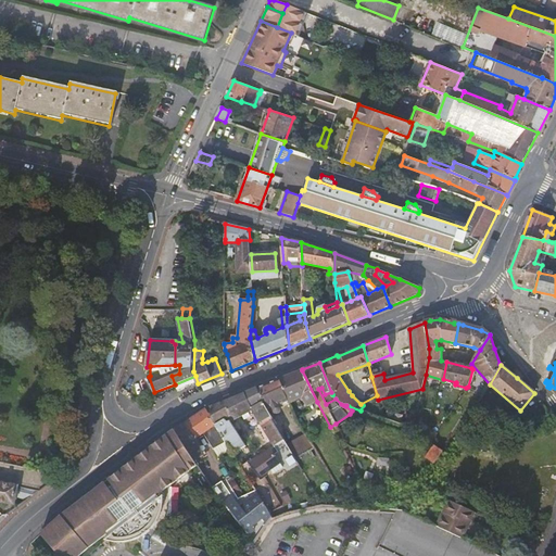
[(303,397),(308,406),(317,402),(302,370),(278,380),(288,401),(302,396),(302,397),(303,397)]
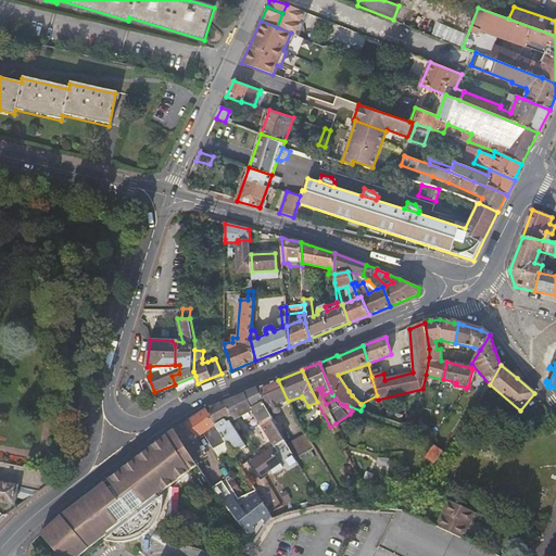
[(267,409),(288,401),(278,380),(256,389),(267,409)]
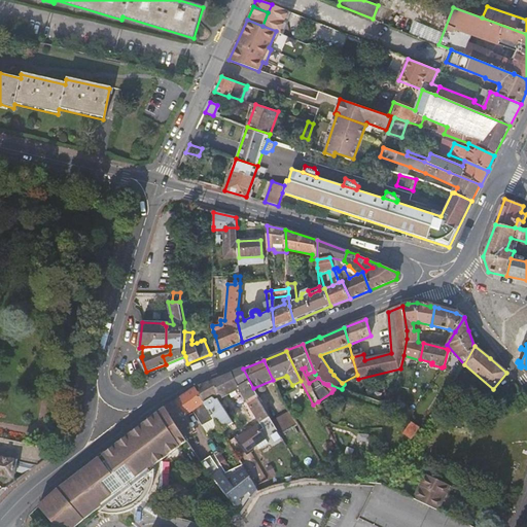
[(240,388),(247,401),(257,395),(253,388),(243,369),(232,373),(232,374),(240,388)]
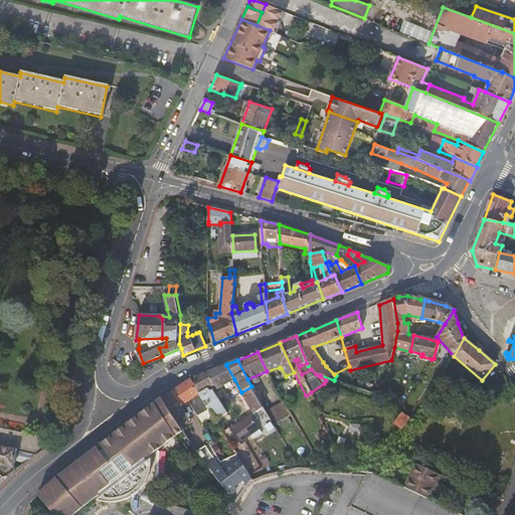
[(210,372),(217,387),(234,379),(226,365),(210,372)]
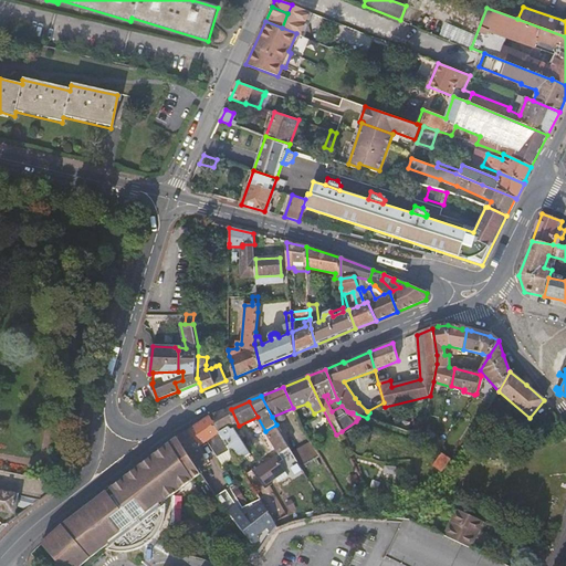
[(210,417),(218,431),(229,427),(231,430),(239,426),(231,409),(229,410),(229,409),(210,417)]
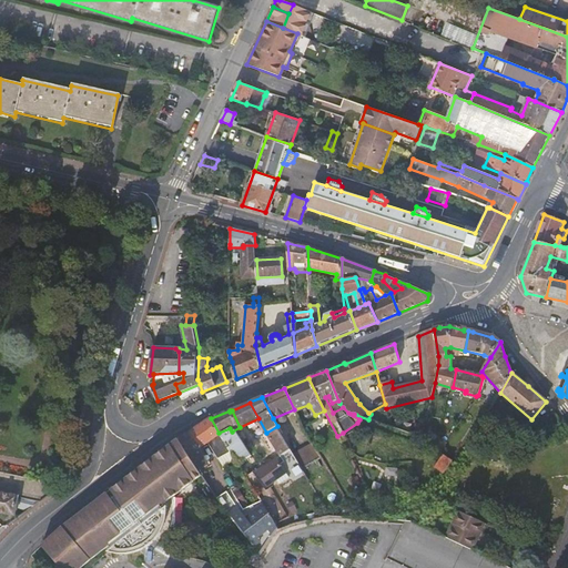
[(200,452),(202,450),(201,448),(209,443),(217,455),(227,448),(219,433),(211,418),(180,439),(200,472),(209,466),(200,452)]
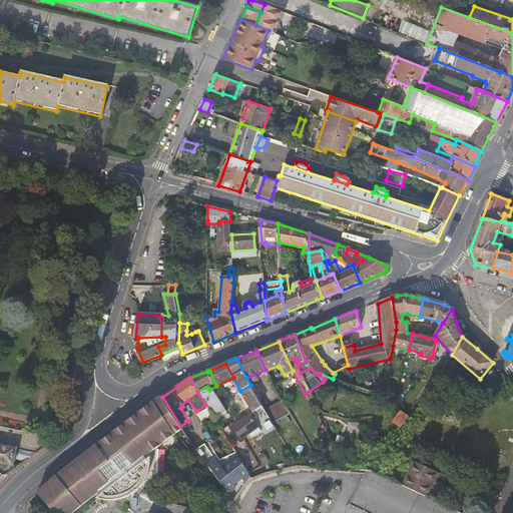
[(251,386),(250,385),(240,391),(252,412),(262,406),(261,403),(255,393),(251,386)]
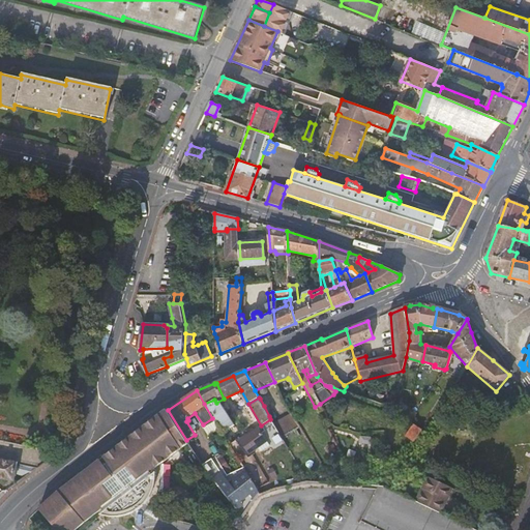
[(212,418),(222,433),(231,428),(232,427),(216,403),(214,400),(204,404),(212,418)]
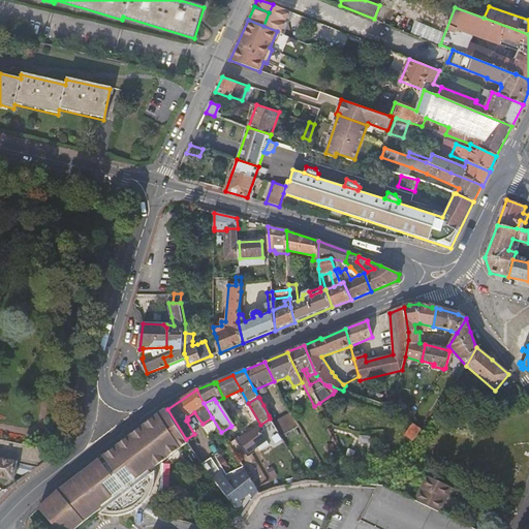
[(167,409),(60,489),(39,508),(57,528),(78,528),(101,509),(103,511),(99,516),(105,517),(111,517),(118,517),(130,515),(137,510),(147,503),(151,506),(157,494),(161,479),(161,464),(189,443),(186,439),(167,409)]
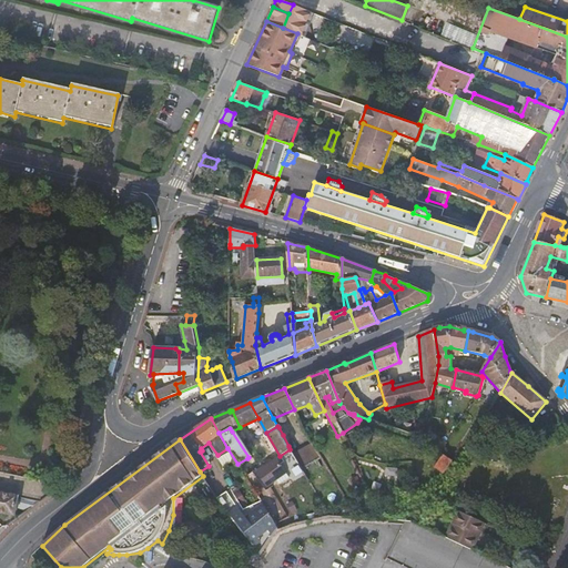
[(322,459),(313,444),(294,455),(303,470),(322,459)]
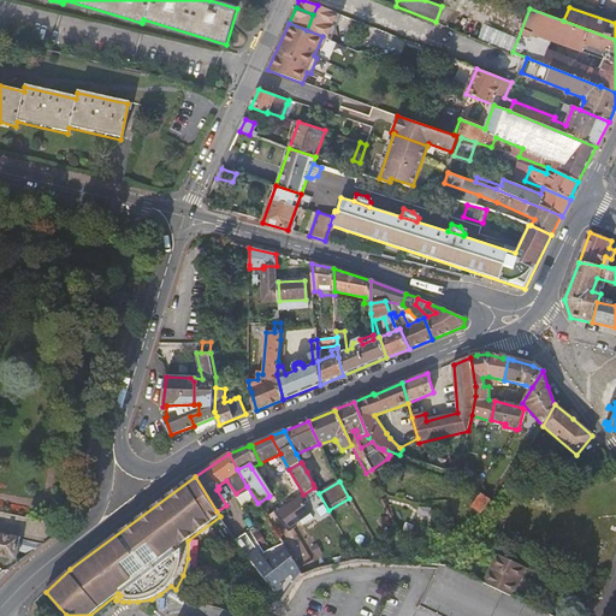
[(491,502),(497,492),(484,483),(478,491),(491,502)]
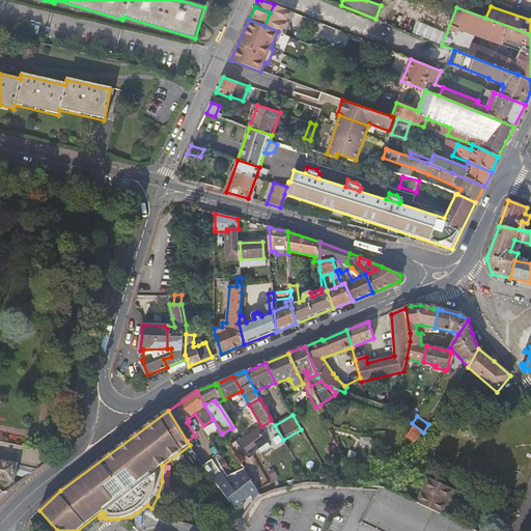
[(234,432),(231,428),(222,434),(229,444),(239,439),(234,432)]
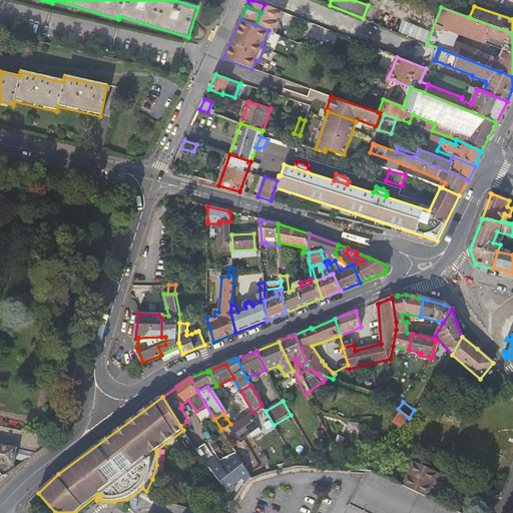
[(240,438),(246,436),(260,428),(249,415),(232,427),(240,438)]
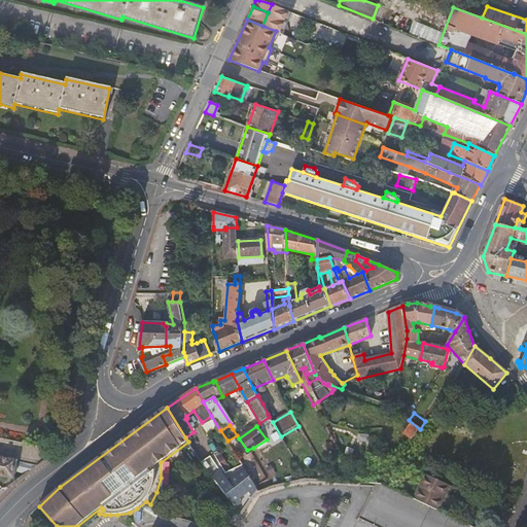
[(37,465),(18,462),(18,461),(0,457),(0,476),(13,479),(15,470),(23,471),(23,472),(27,473),(37,465)]
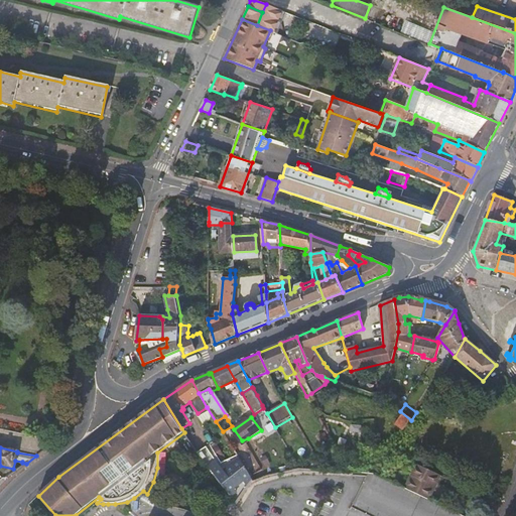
[(254,481),(251,475),(240,459),(223,472),(219,466),(217,466),(207,450),(200,456),(208,467),(231,496),(236,492),(234,489),(244,481),(249,488),(254,481)]
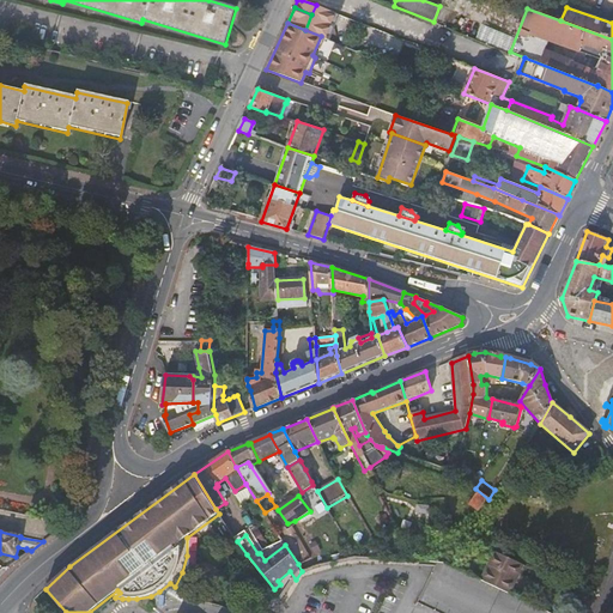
[(483,580),(505,590),(511,593),(525,564),(497,551),(483,580)]
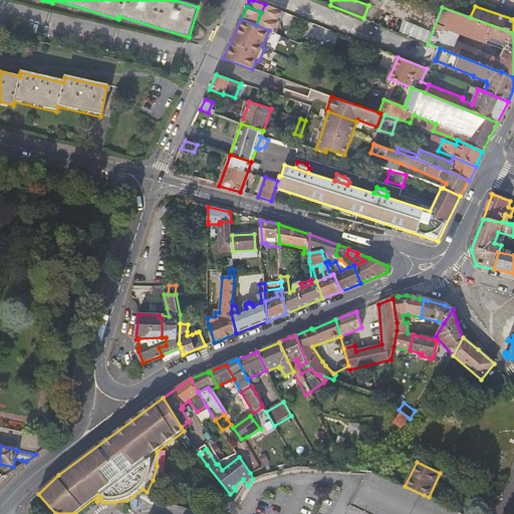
[(253,479),(268,475),(264,467),(250,473),(253,479)]
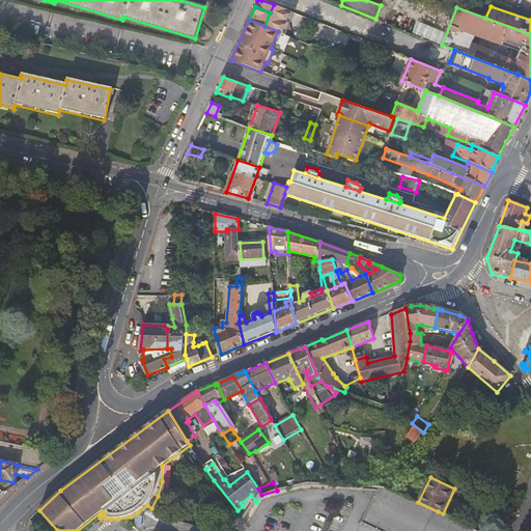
[(379,486),(363,521),(373,526),(391,488),(391,486),(379,486)]
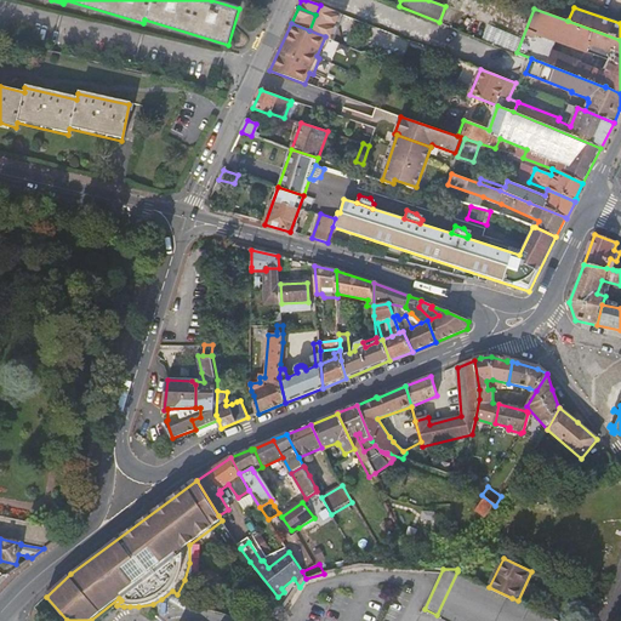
[(500,620),(512,598),(489,587),(457,571),(437,615),(449,620),(500,620)]
